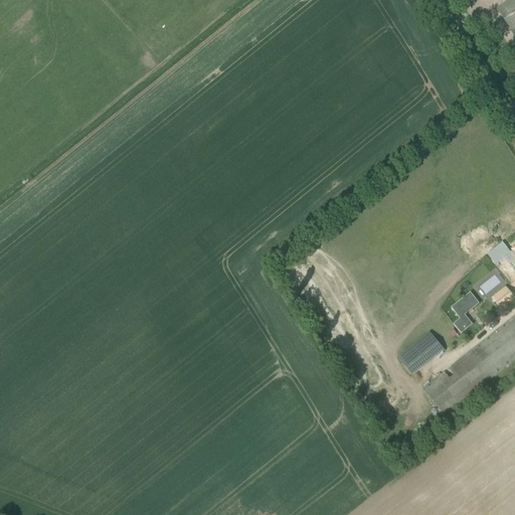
[(497,9),(514,38),(514,0),(511,0),(505,4),(497,9)]
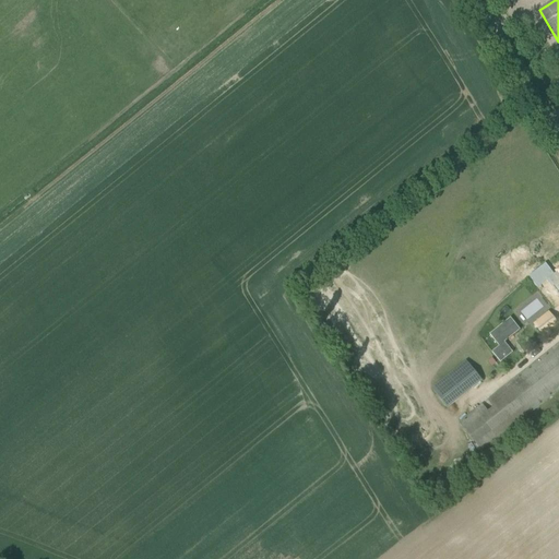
[(536,284),(544,277),(537,270),(530,276),(536,284)]
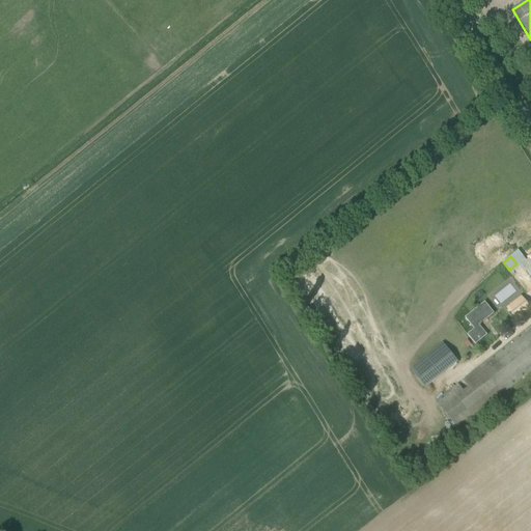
[(518,308),(522,313),(528,308),(524,303),(518,308)]
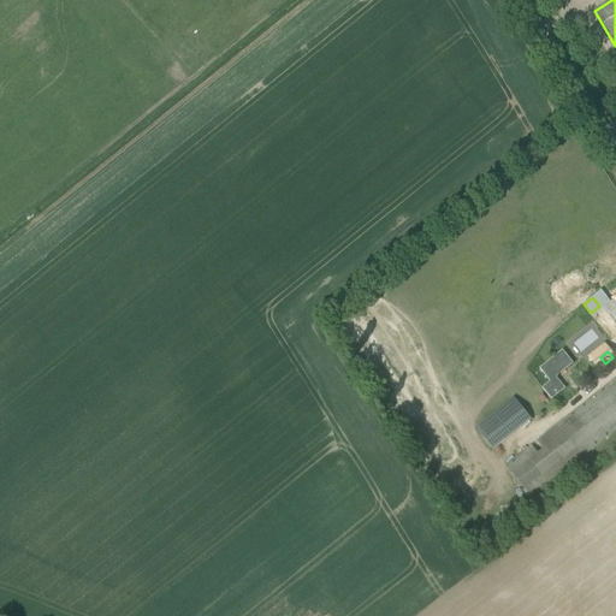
[(615,378),(505,466),(531,498),(615,431),(615,378)]
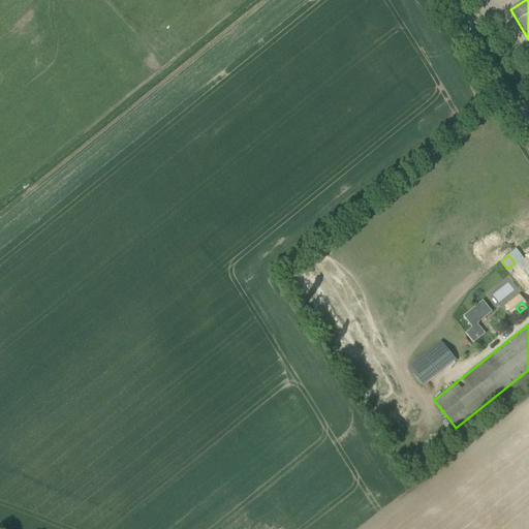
[(408,368),(424,386),(456,361),(441,342),(408,368)]
